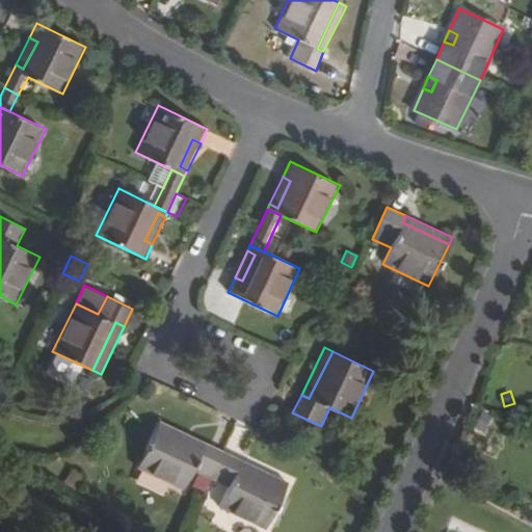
[(160,421),(156,428),(204,449),(207,443),(160,421)]
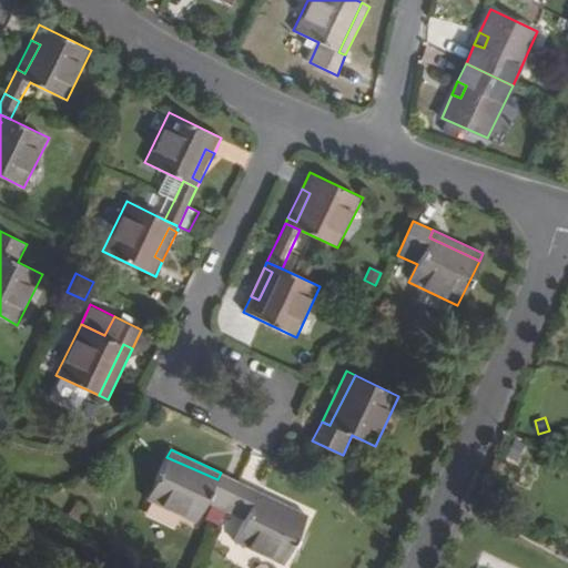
[(285,567),(310,514),(292,506),(288,515),(260,500),(263,493),(240,482),(221,473),(217,479),(166,457),(145,501),(196,525),(208,500),(226,508),(246,517),(234,544),(285,567)]
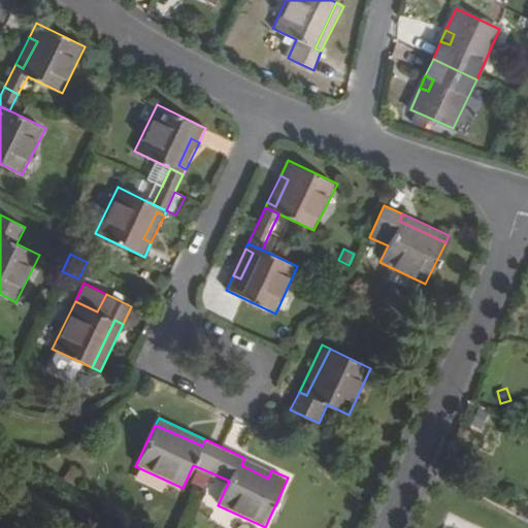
[(244,458),(241,465),(268,479),(271,470),(244,458)]
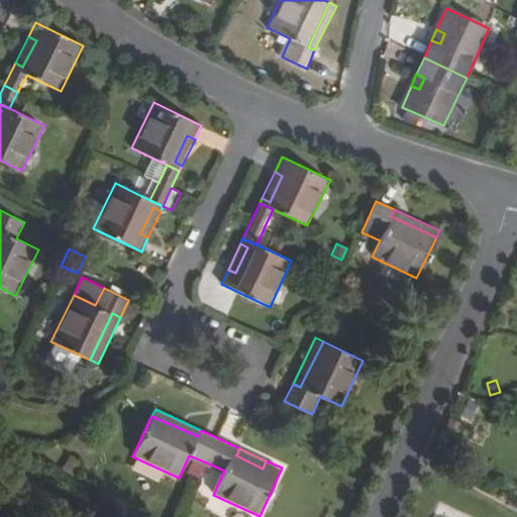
All buildings are outlined.
